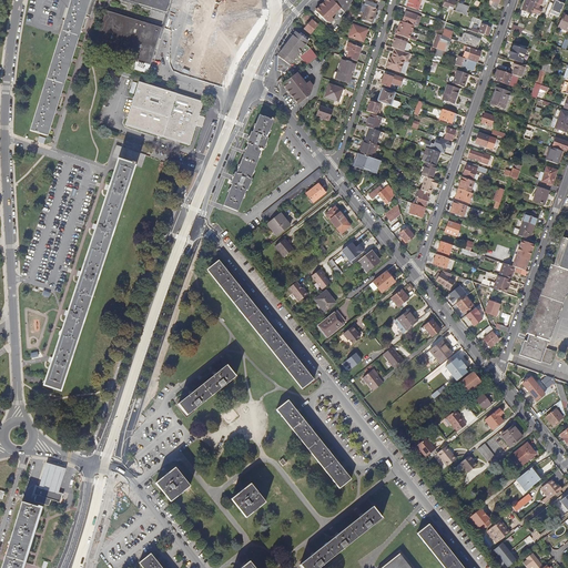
[(47,137),(74,47),(88,6),(89,0),(70,0),(54,51),(30,131),(47,137)]
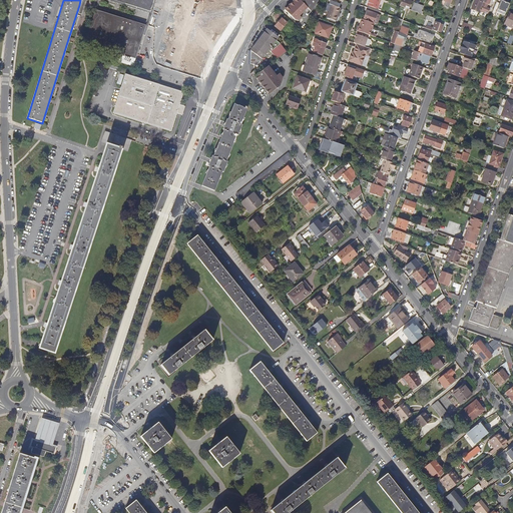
[(83,0),(78,15),(81,16),(86,0),(96,0),(91,17),(93,17),(95,10),(98,0),(153,0),(150,11),(149,13),(146,23),(146,25),(143,36),(145,37),(156,0),(83,0)]
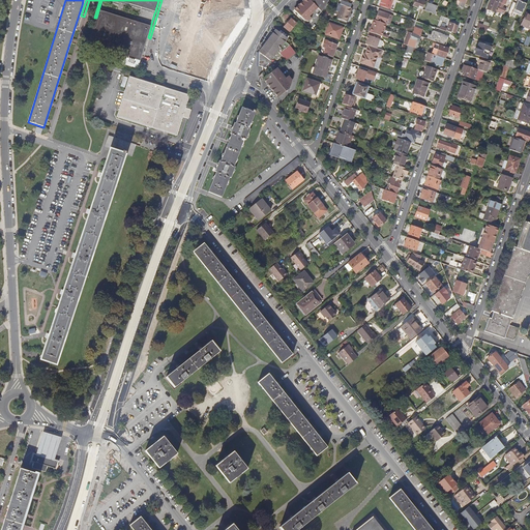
[(151,26),(151,24),(100,7),(102,0),(110,0),(154,13),(155,11),(118,0),(101,0),(98,10),(151,26)]
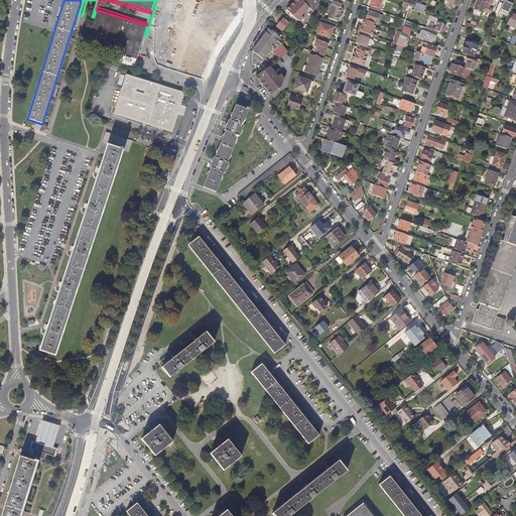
[(115,0),(151,11),(154,0),(115,0)]
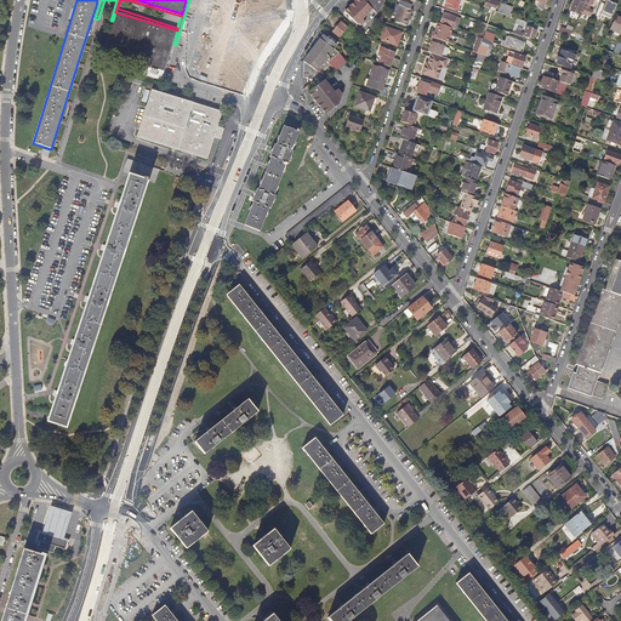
[(363,20),(372,10),(363,0),(357,0),(352,5),(346,12),(358,24),(363,26),(366,22),(363,20)]
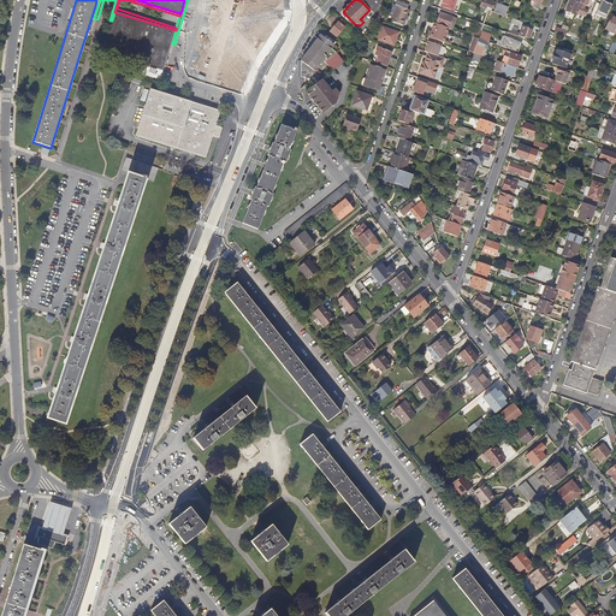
[(360,0),(369,10),(373,13),(381,0),(360,0)]
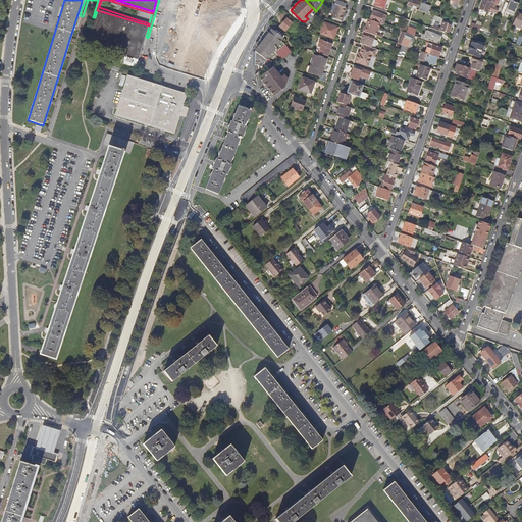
[(383,8),(386,0),(374,0),(373,4),(383,8)]
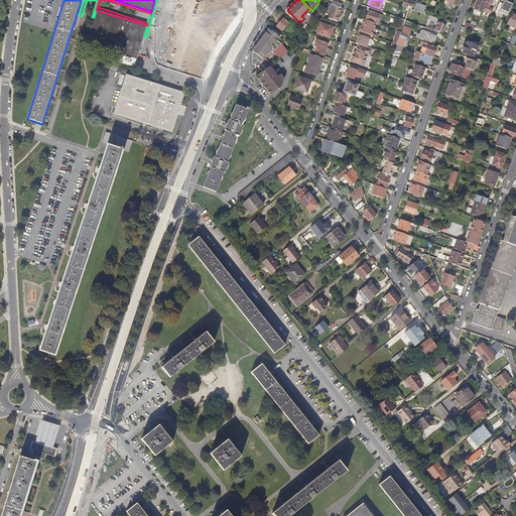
[(481,13),(486,0),(478,0),(474,10),(481,13)]
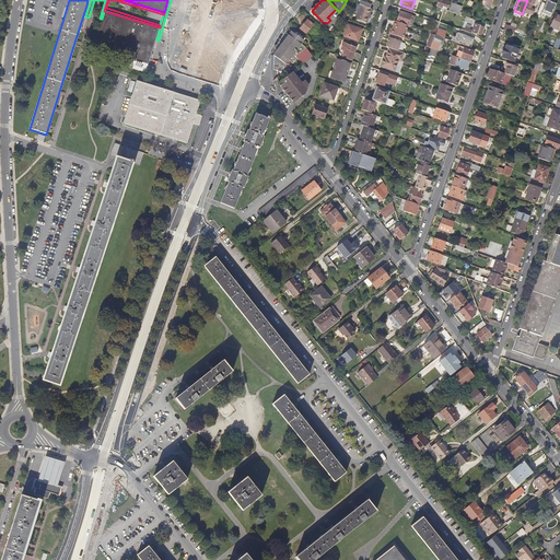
[(535,0),(528,0),(529,0),(525,10),(528,12),(529,11),(533,12),(535,8),(532,6),(534,2),(535,2),(535,0)]
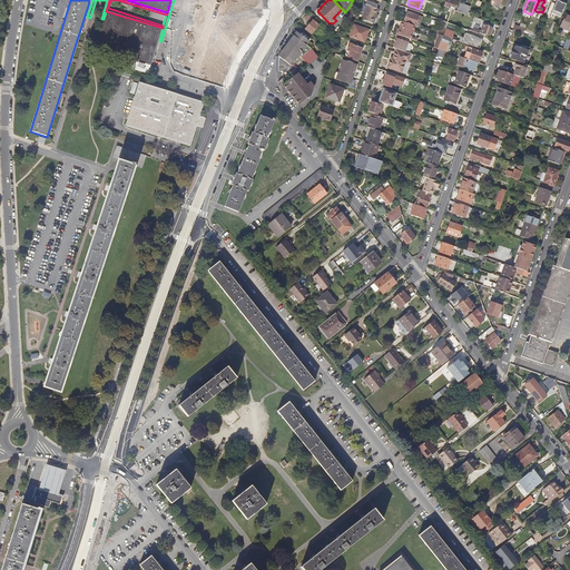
[(562,15),(566,5),(557,1),(551,13),(556,16),(557,12),(562,15)]
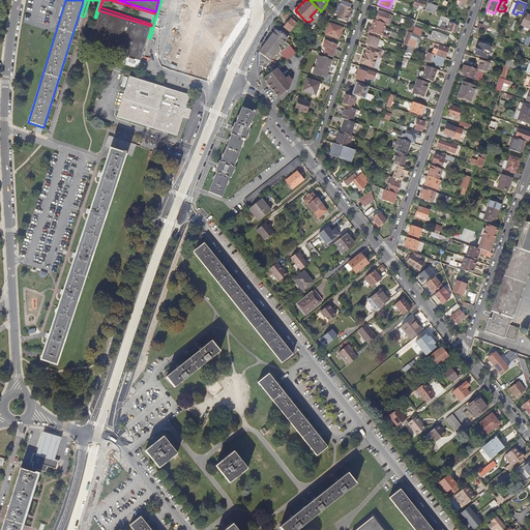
[(438,5),(429,2),(424,10),(435,13),(438,5)]
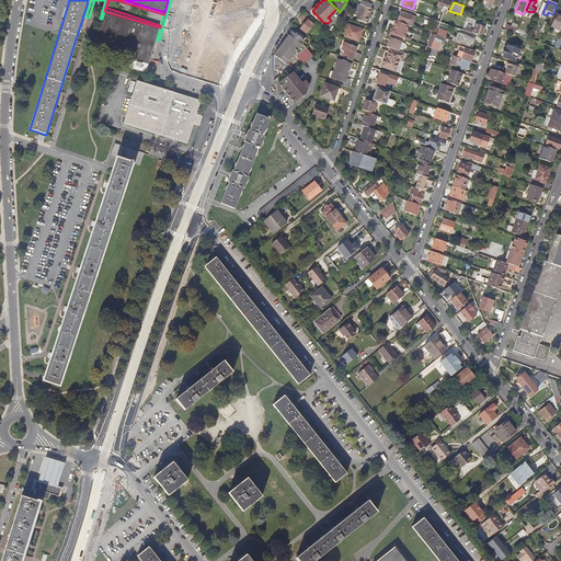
[(362,6),(357,20),(367,23),(373,9),(362,6)]
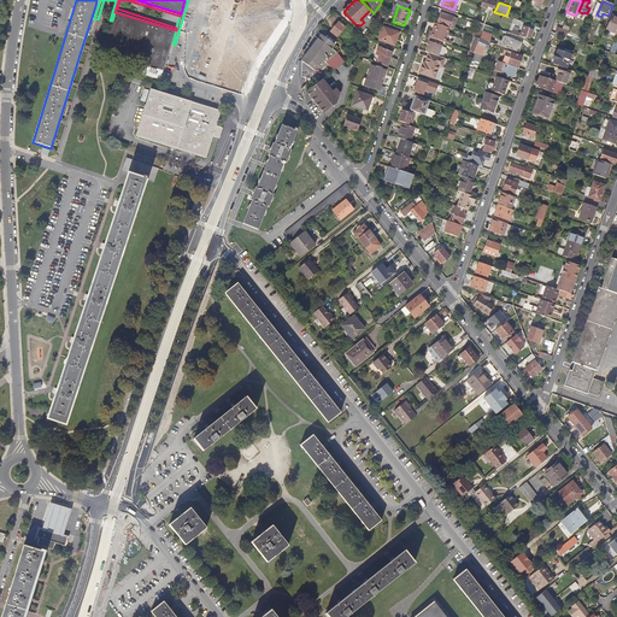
[(176,30),(115,12),(112,21),(103,52),(109,54),(109,56),(117,59),(117,57),(140,64),(139,69),(153,72),(154,69),(163,71),(172,43),(176,30)]
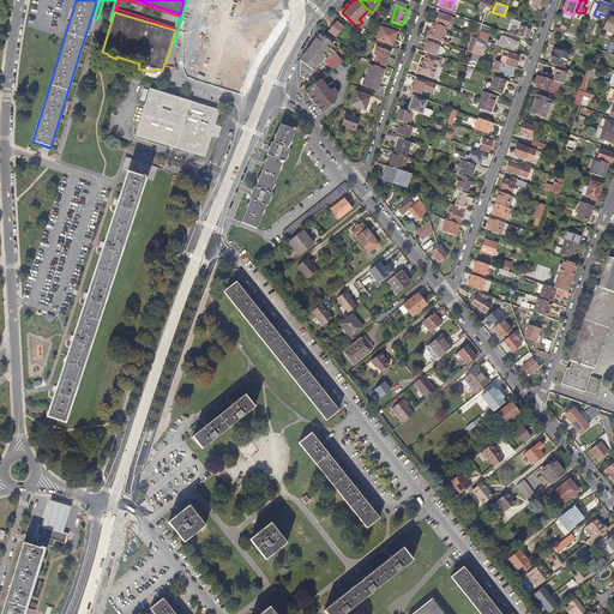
[(440,13),(437,24),(447,28),(456,31),(459,20),(440,13)]
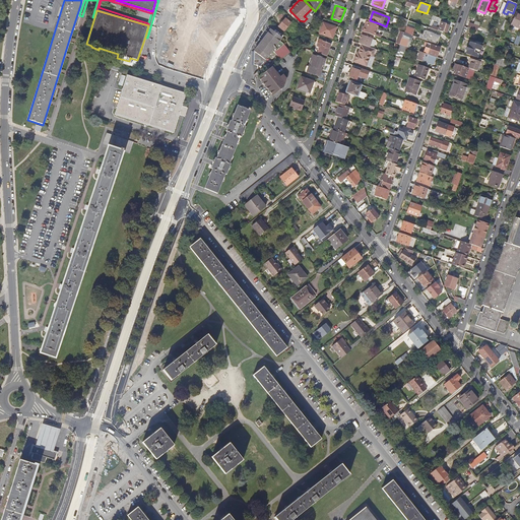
[(519,14),(515,13),(510,24),(519,28),(519,14)]
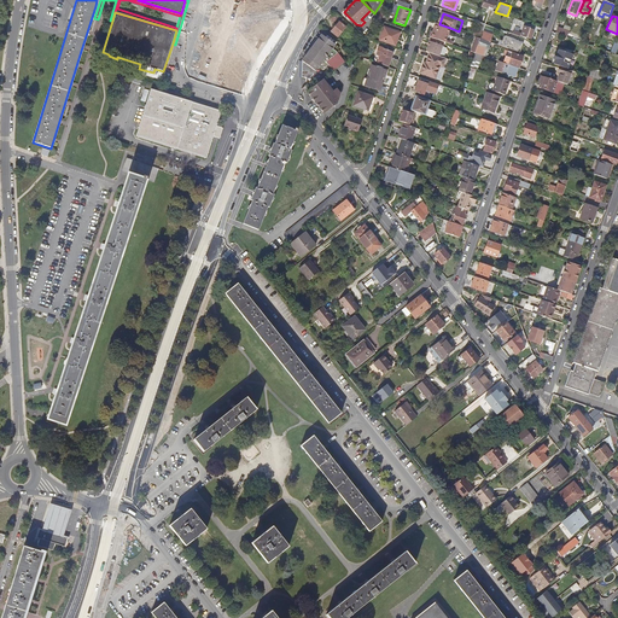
[(347,30),(350,27),(344,19),(333,29),(339,34),(345,28),(347,30)]
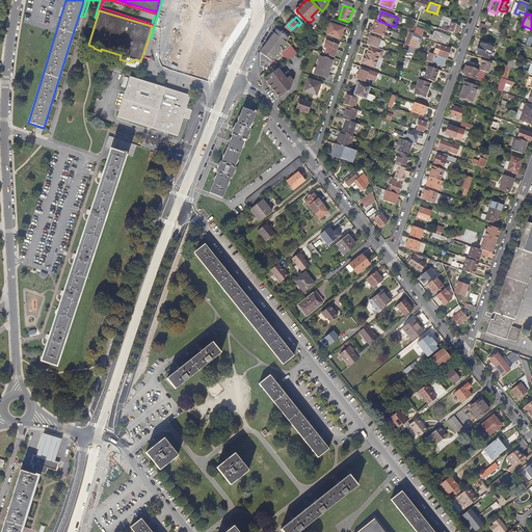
[(375,20),(371,32),(374,33),(383,36),(388,24),(378,21),(375,20)]
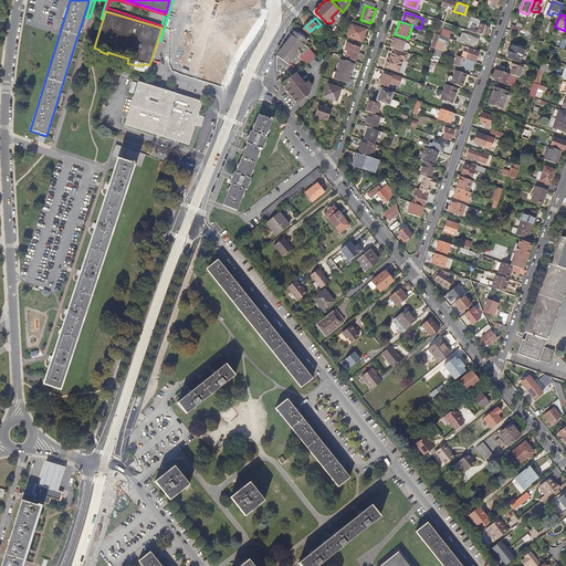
[(448,39),(452,25),(444,22),(442,30),(440,35),(447,38),(448,39)]
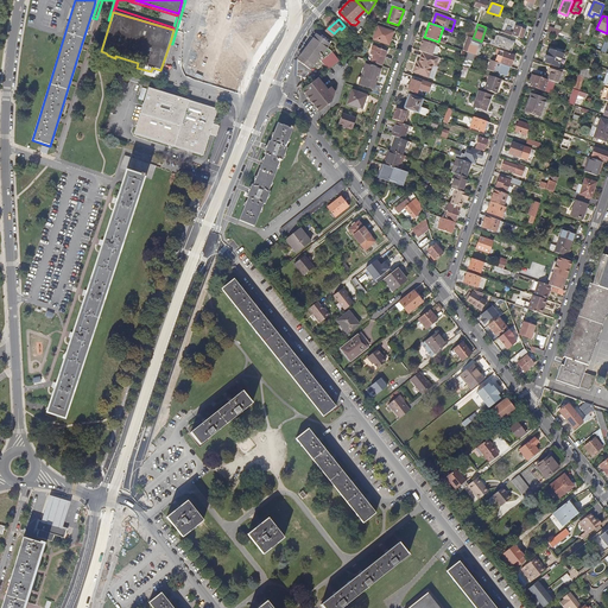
[(505,30),(504,33),(512,36),(518,37),(518,36),(523,38),(526,30),(521,29),(523,27),(517,25),(513,33),(505,30)]
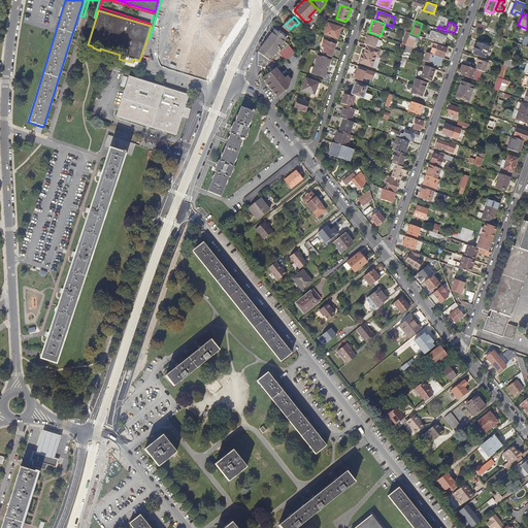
[(340,28),(328,24),(324,34),(336,38),(340,28)]
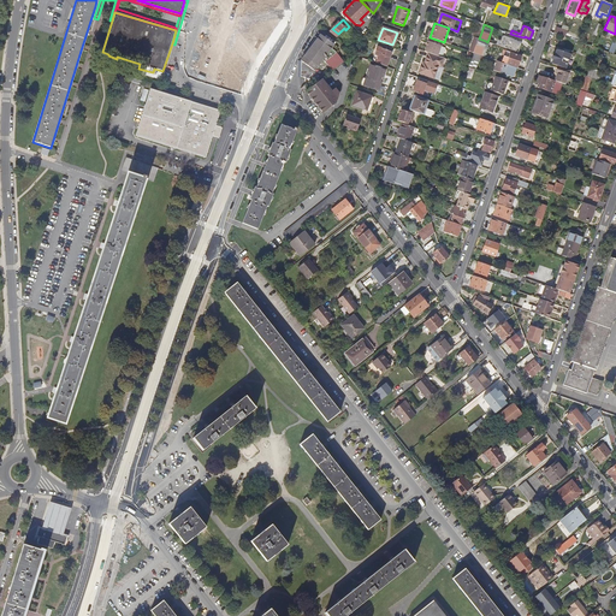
[(567,31),(555,28),(552,33),(564,37),(567,31)]
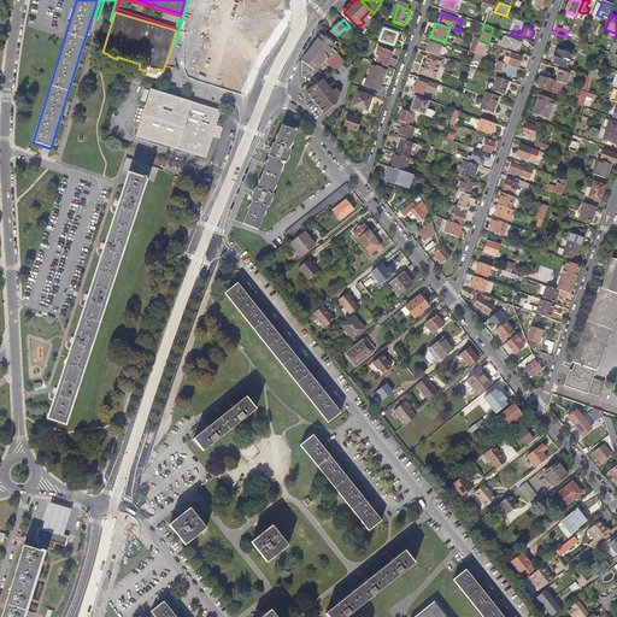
[(327,60),(333,70),(345,60),(338,51),(333,47),(335,45),(323,34),(321,36),(307,51),(304,56),(303,57),(303,68),(301,75),(310,76),(315,68),(323,58),(327,60)]
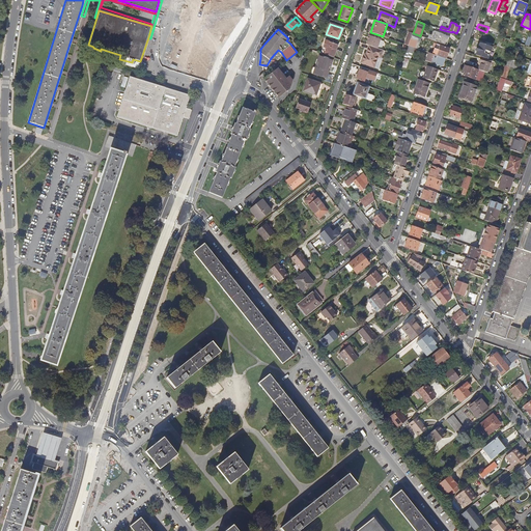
[(434,32),(430,39),(447,46),(450,37),(434,32)]
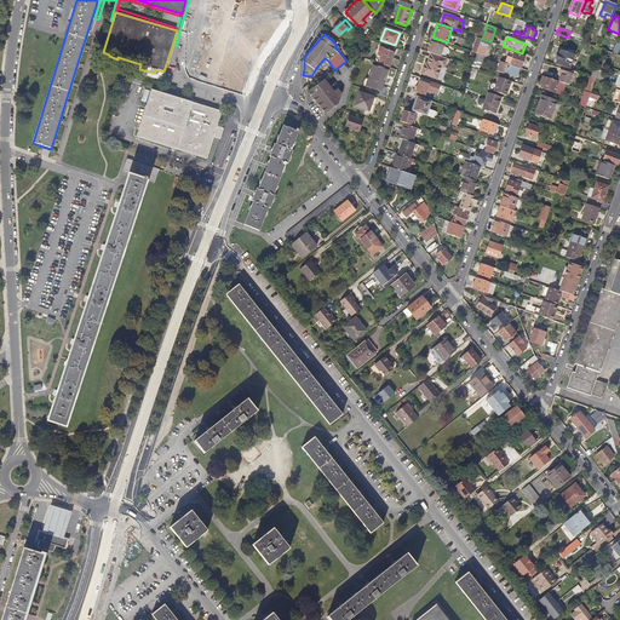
[(436,39),(431,53),(443,57),(448,42),(447,42),(436,39)]
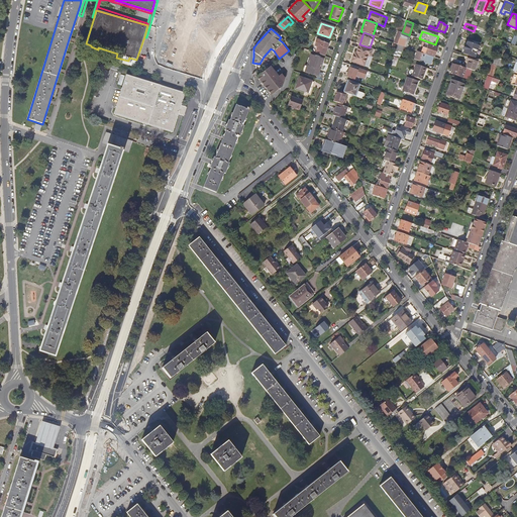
[(404,46),(408,34),(402,32),(399,40),(398,44),(404,46)]
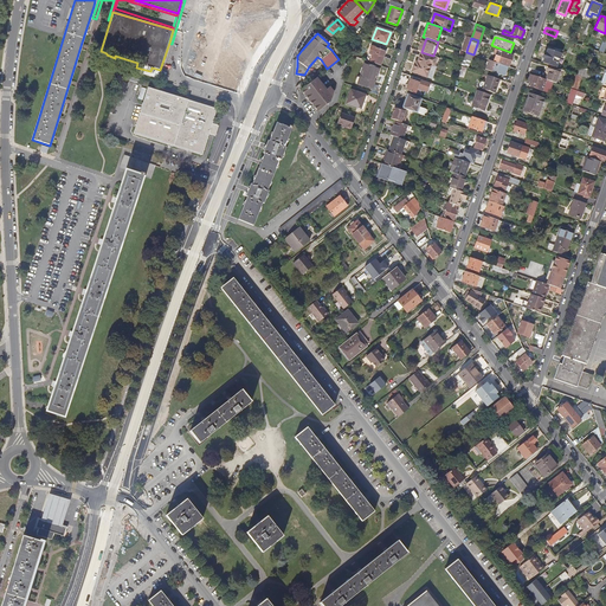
[(369,45),(365,59),(379,65),(385,51),(369,45)]
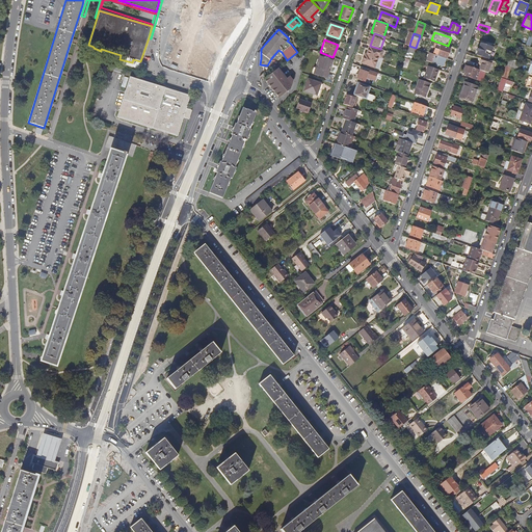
[(481,57),(487,59),(490,51),(490,52),(493,48),(480,44),(479,48),(477,47),(476,51),(475,51),(474,55),(481,57)]
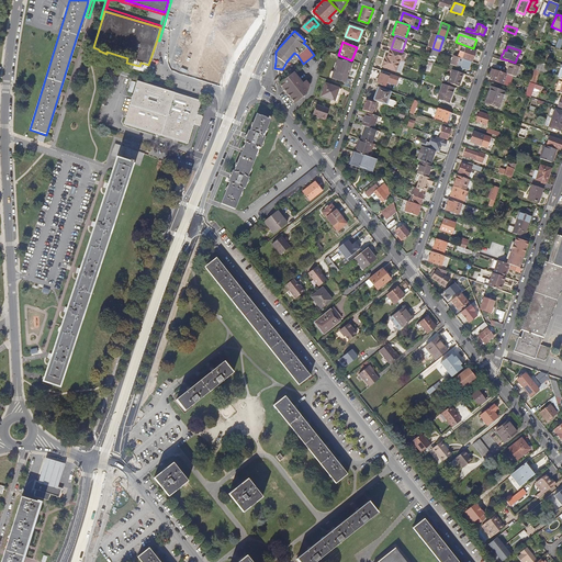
[(476,51),(467,47),(463,57),(473,60),(476,51)]
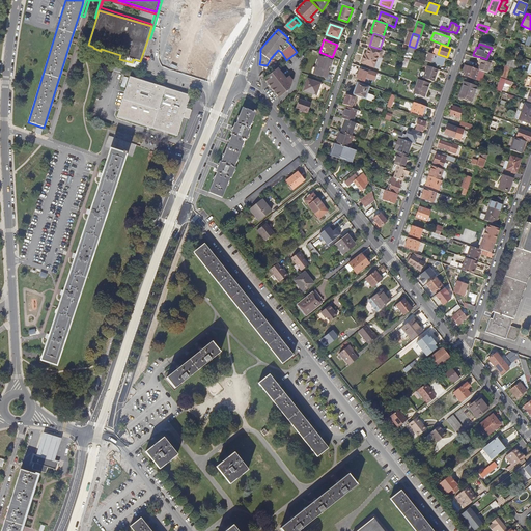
[(374,68),(379,56),(379,54),(381,55),(383,51),(380,49),(369,46),(366,55),(365,58),(363,57),(361,63),(374,68)]
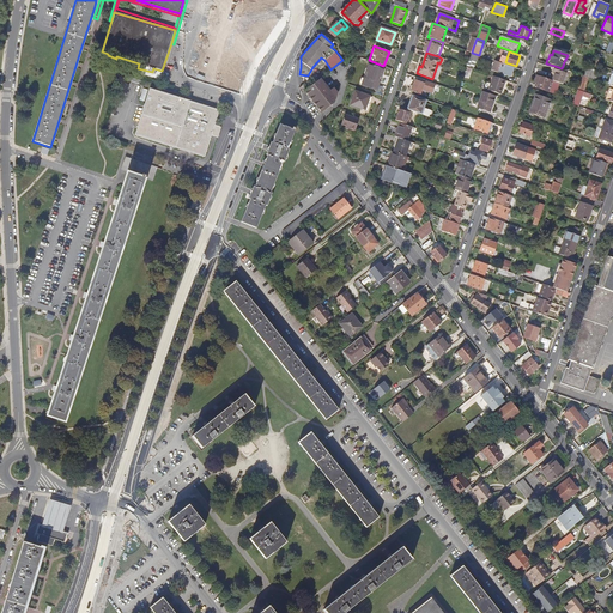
[(474,70),(479,55),(472,53),(467,67),(474,70)]
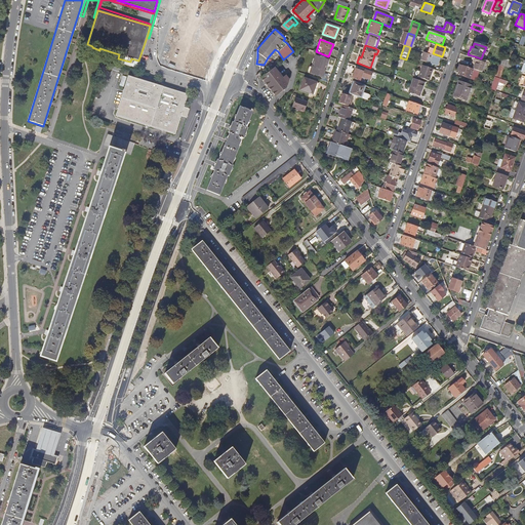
[(440,57),(433,55),(427,53),(423,62),(430,64),(438,66),(440,57)]
